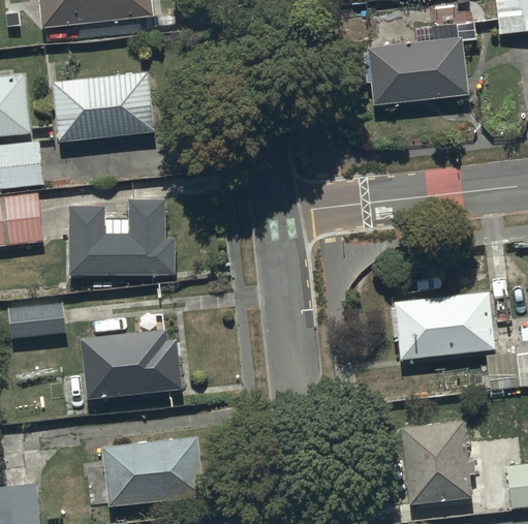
[(38,0),(41,28),(154,17),(152,0),(38,0)]
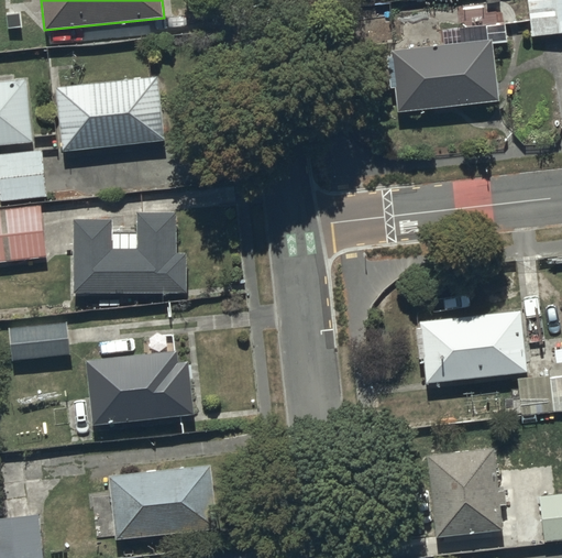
[(561,0),(525,0),(531,43),(561,39),(561,0)]
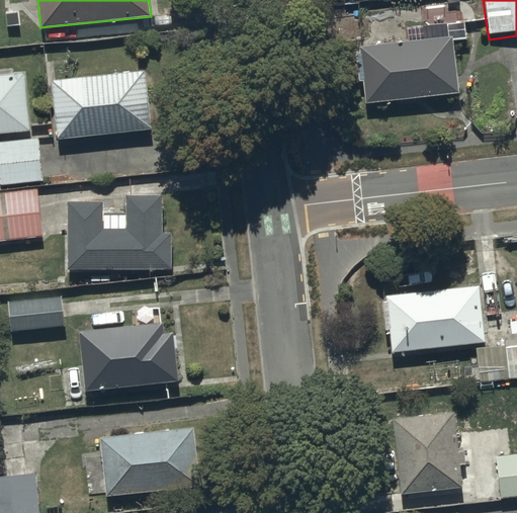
[(453,34),(359,46),(366,103),(460,92),(453,34)]
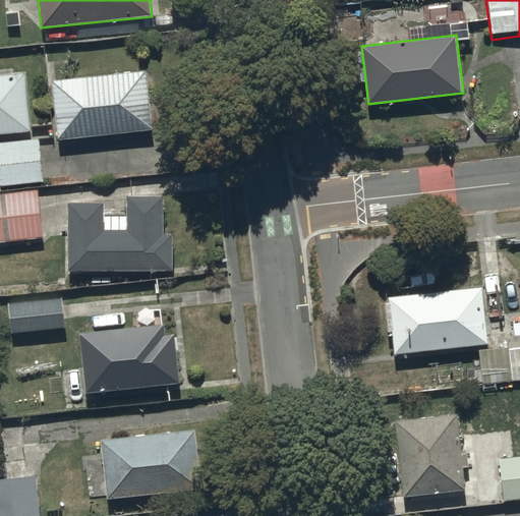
[(57,139),(58,139),(152,129),(146,70),(51,80),(57,139)]
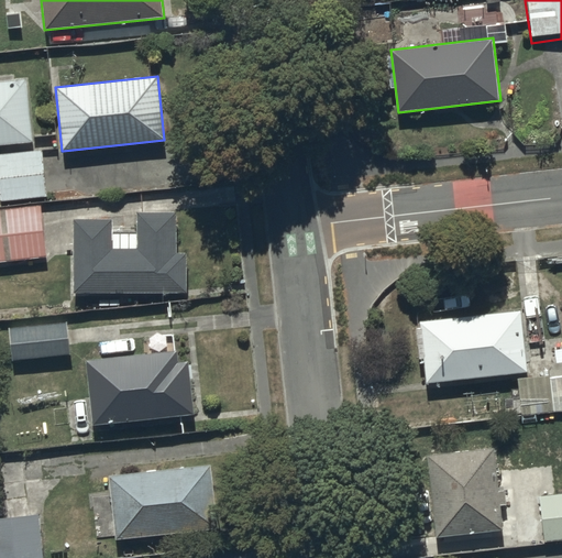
[(0,145),(32,143),(26,79),(0,81),(0,145)]
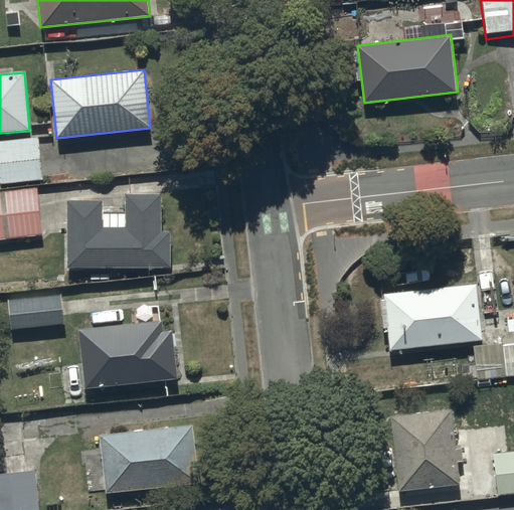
[(0,185),(41,183),(39,139),(0,141),(0,185)]
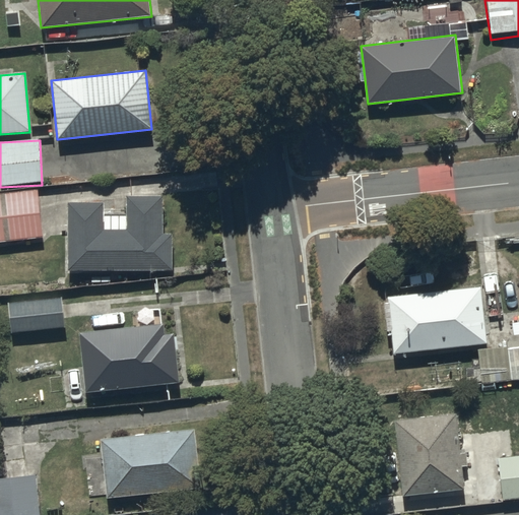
[(38,190),(0,194),(0,242),(41,239),(38,190)]
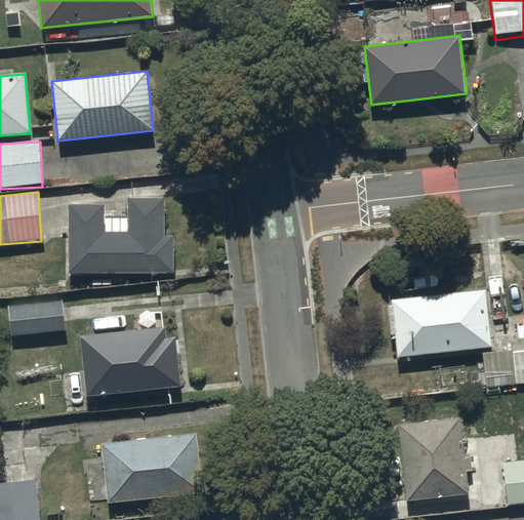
[(69,210),(69,279),(173,278),(173,240),(164,240),(164,204),(148,204),(131,203),(128,203),(128,224),(105,224),(105,210),(69,210)]
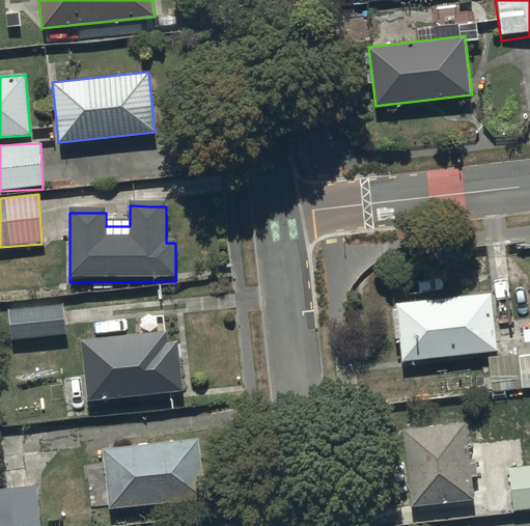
[(490,289),(394,301),(400,359),(497,348),(490,289)]
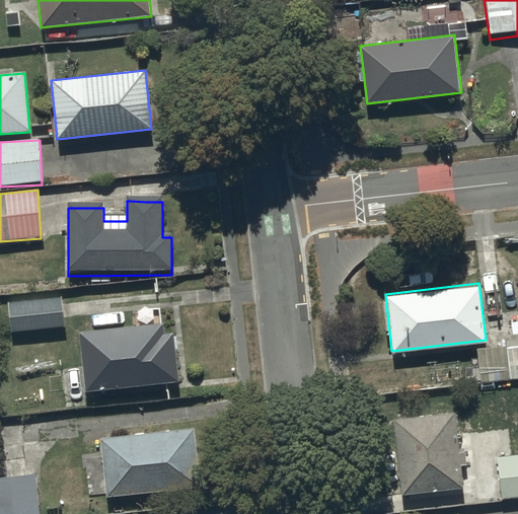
[(10,333),(65,326),(62,298),(7,303),(10,333)]
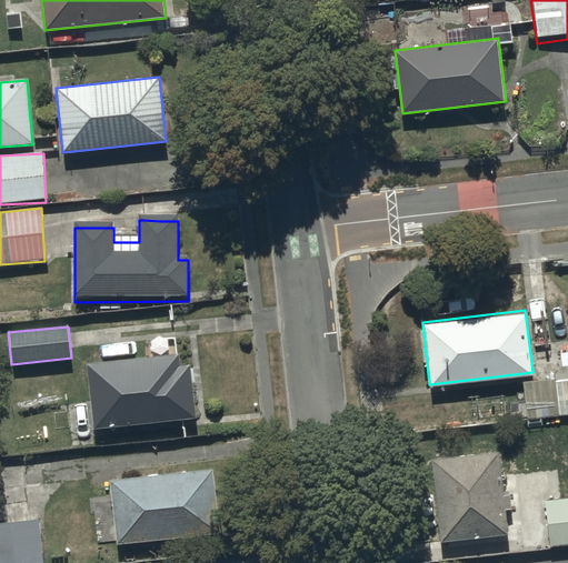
[(86,363),(92,429),(195,418),(190,364),(178,365),(177,354),(86,363)]
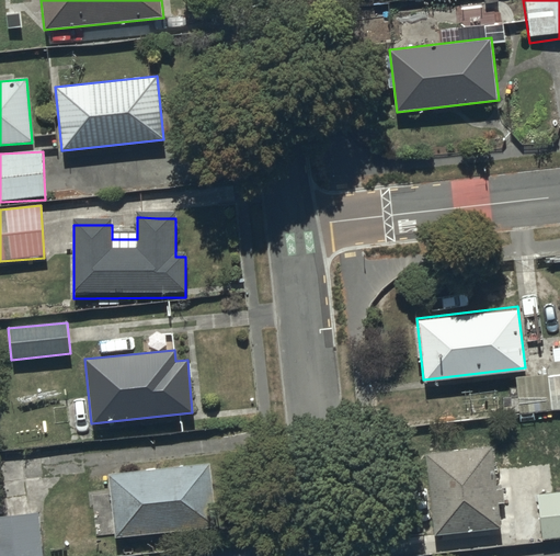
[(492,446),(424,453),(431,534),(500,529),(492,446)]
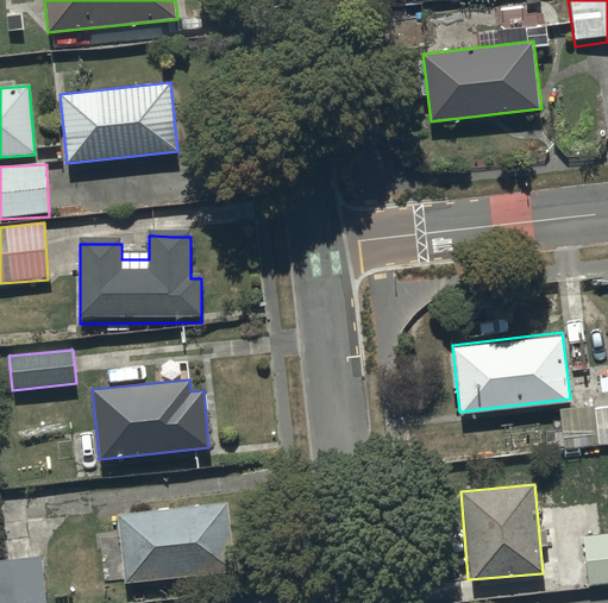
[(124,583),(234,572),(229,503),(117,513),(124,583)]
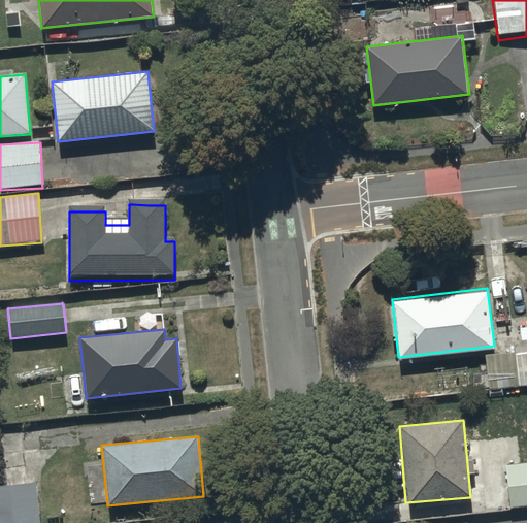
[(526,463),(504,466),(508,510),(526,507),(526,463)]
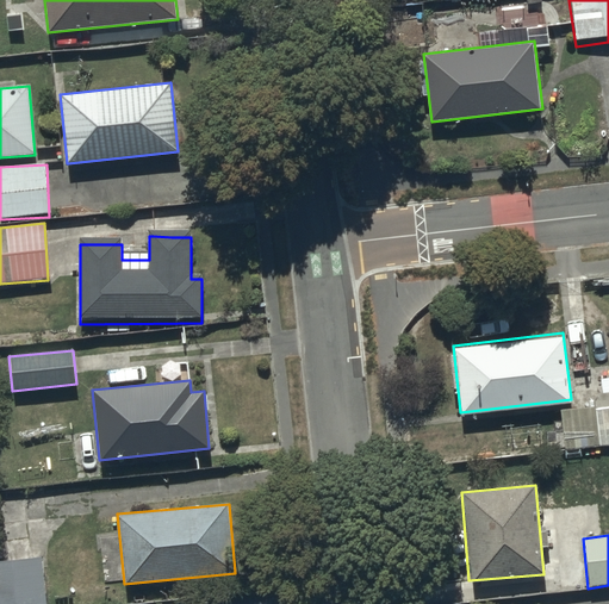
[(49,603),(44,561),(0,567),(0,603),(49,603)]
